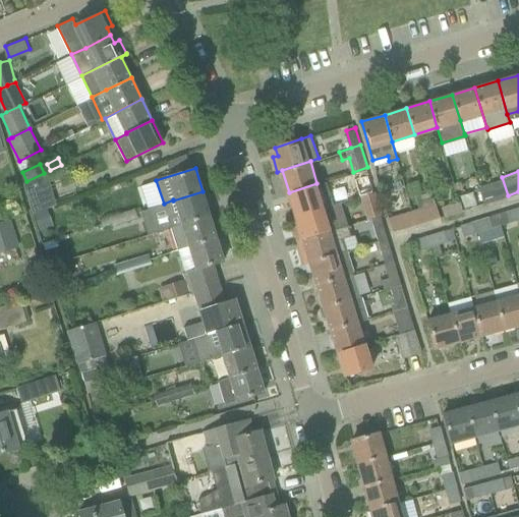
[(48,207),(57,204),(46,172),(44,173),(26,181),(24,182),(34,213),(48,207)]
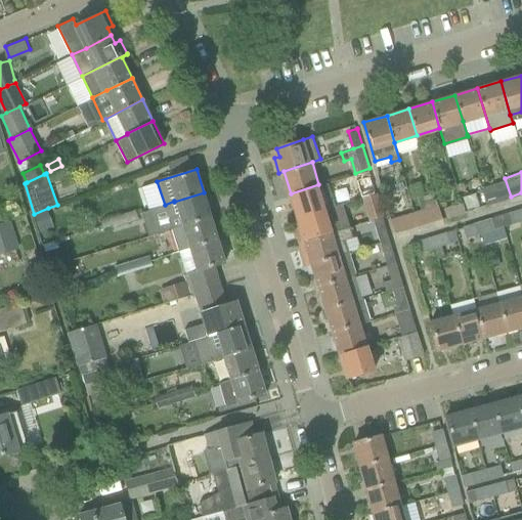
[(371,174),(361,176),(366,195),(376,191),(371,174)]
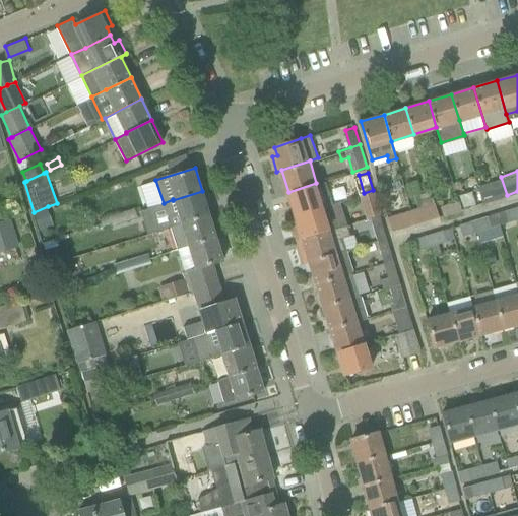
[(482,202),(507,195),(501,177),(476,184),(482,202)]
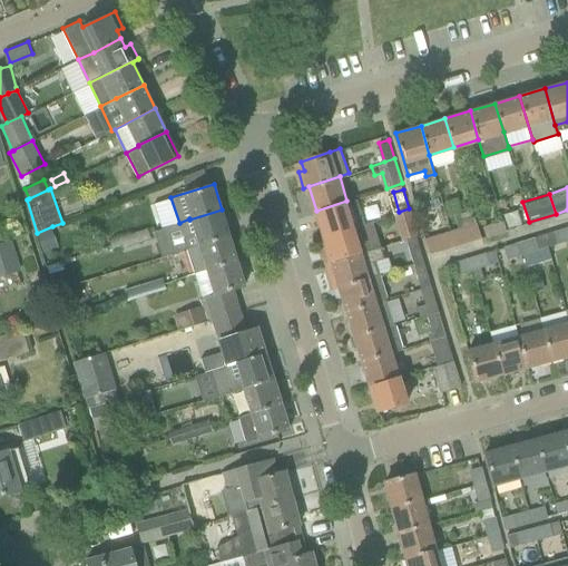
[(346,201),(316,211),(324,235),(354,226),(365,222),(358,197),(346,201)]
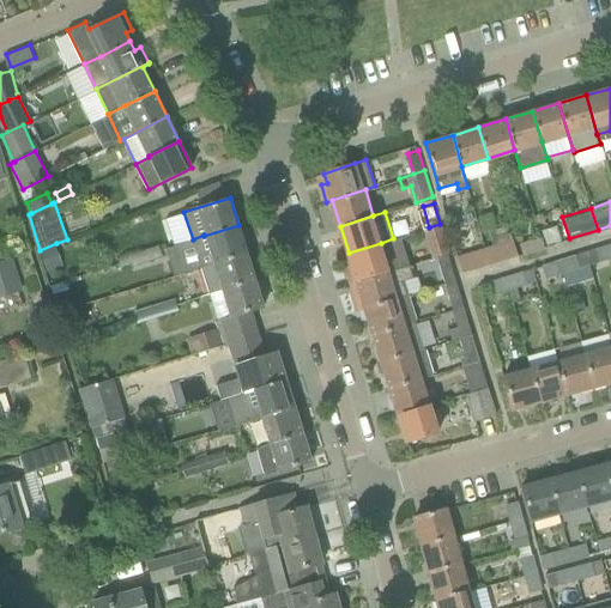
[(429,228),(424,229),(433,256),(448,250),(440,224),(429,228)]
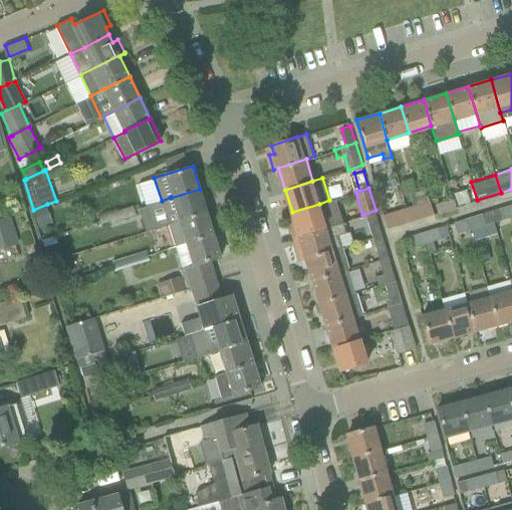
[(179,219),(207,211),(200,189),(171,198),(179,219)]
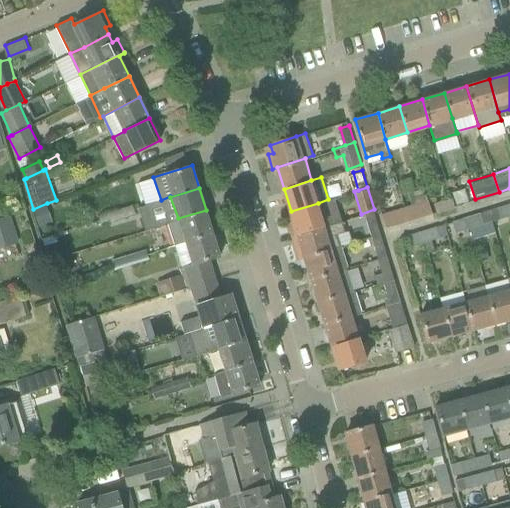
[(461,190),(452,193),(455,205),(465,202),(461,190)]
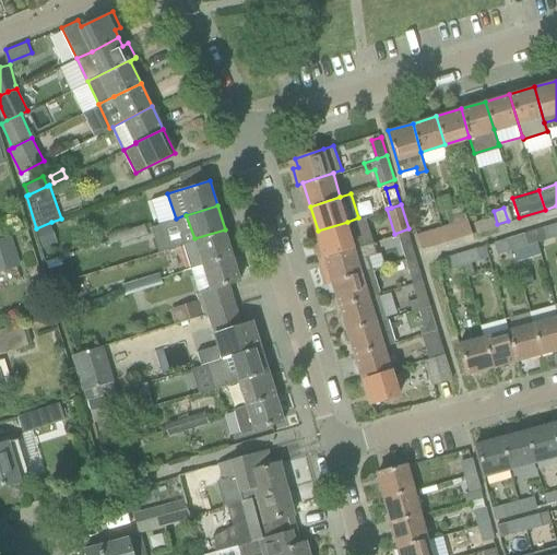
[(370,229),(369,229),(365,216),(358,217),(347,222),(318,231),(318,232),(312,233),(317,246),(322,245),(326,256),(354,247),(374,240),(370,229)]
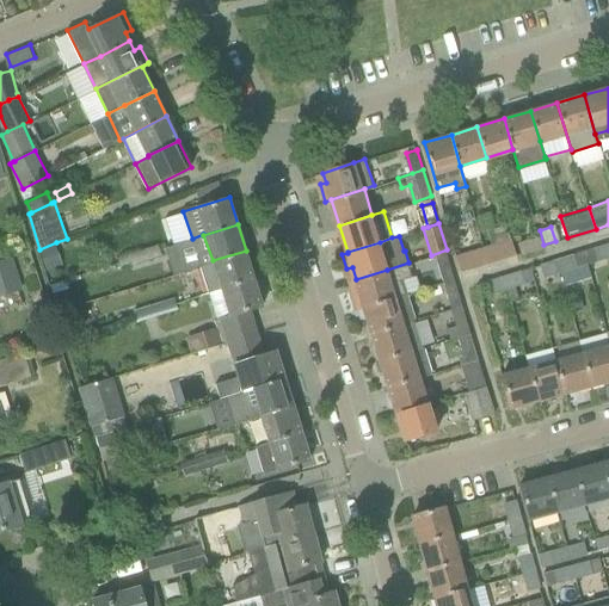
[(522,253),(542,247),(539,236),(518,242),(522,253)]
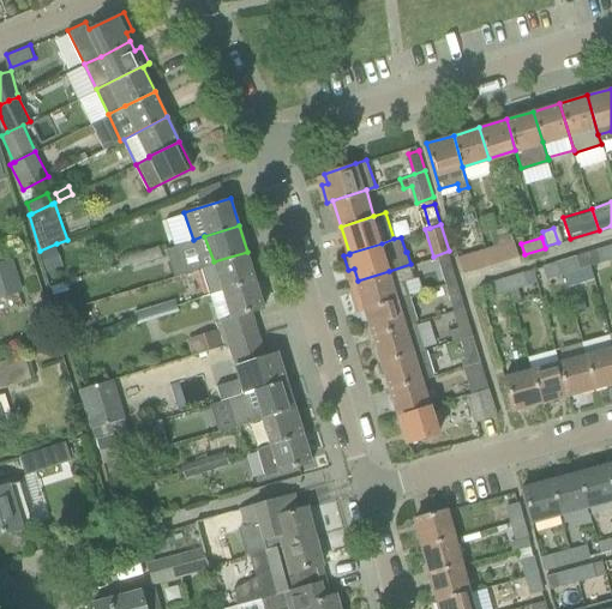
[(491,266),(519,257),(513,239),(485,247),(491,266)]
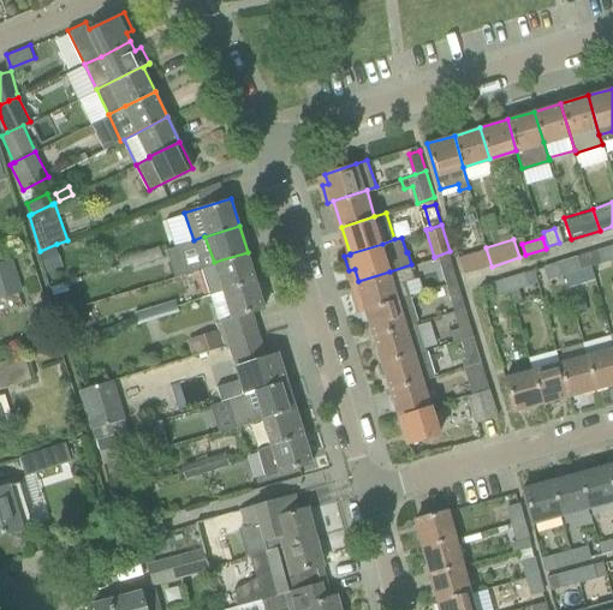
[(47,270),(64,265),(57,244),(40,251),(47,270)]
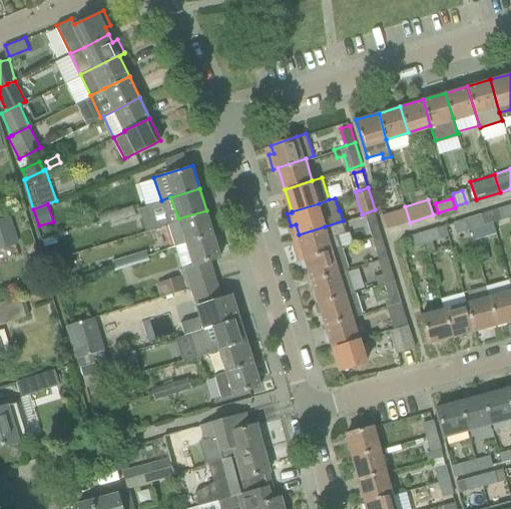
[(118,218),(135,213),(133,204),(115,209),(118,218)]
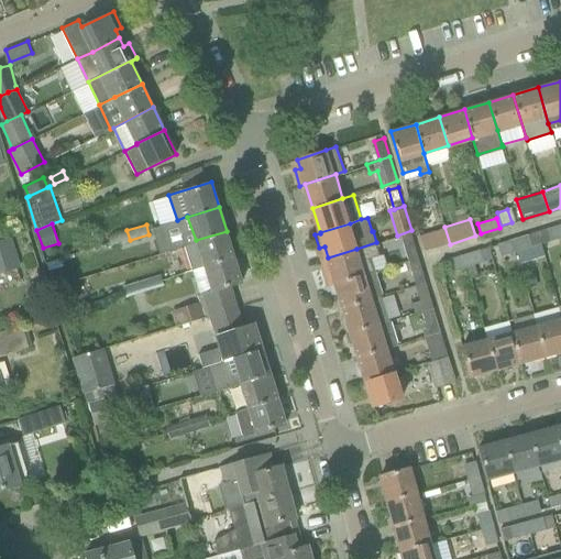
[(560,225),(547,229),(550,240),(560,237),(560,225)]
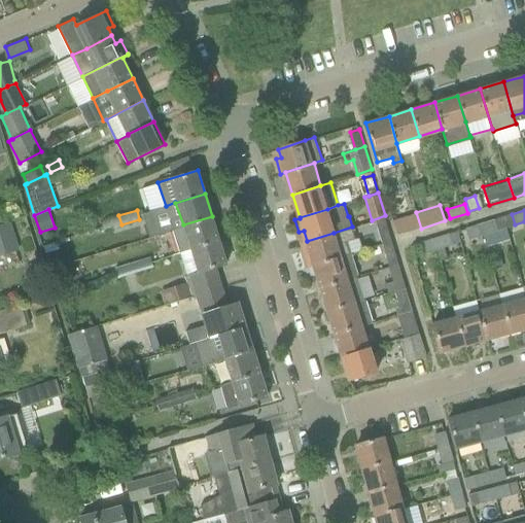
[(398,236),(421,229),(416,212),(393,219),(398,236)]
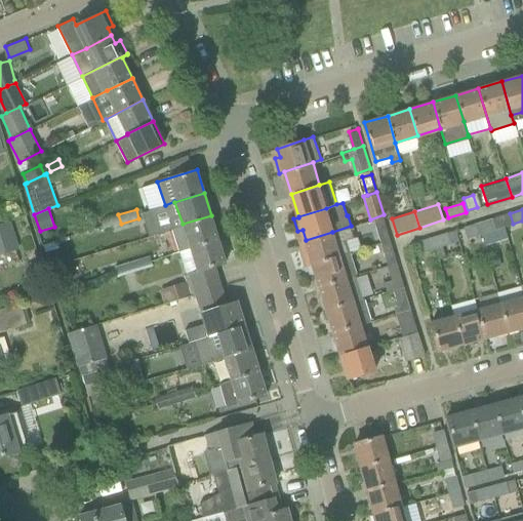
[(104,230),(121,224),(118,214),(101,219),(104,230)]
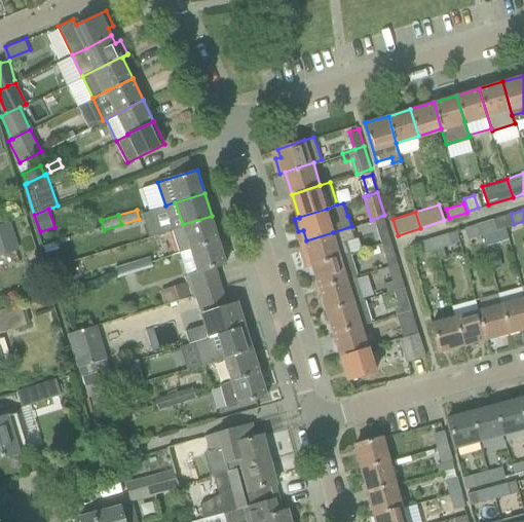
[(381,240),(391,237),(384,215),(371,220),(371,221),(375,220),(381,240)]
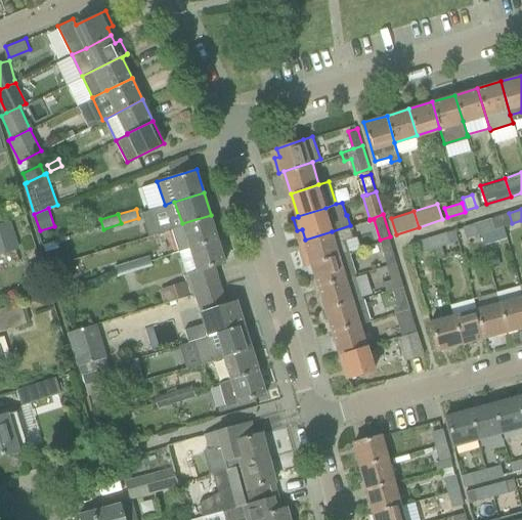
[(179,251),(218,237),(211,215),(182,223),(182,224),(172,227),(179,251)]
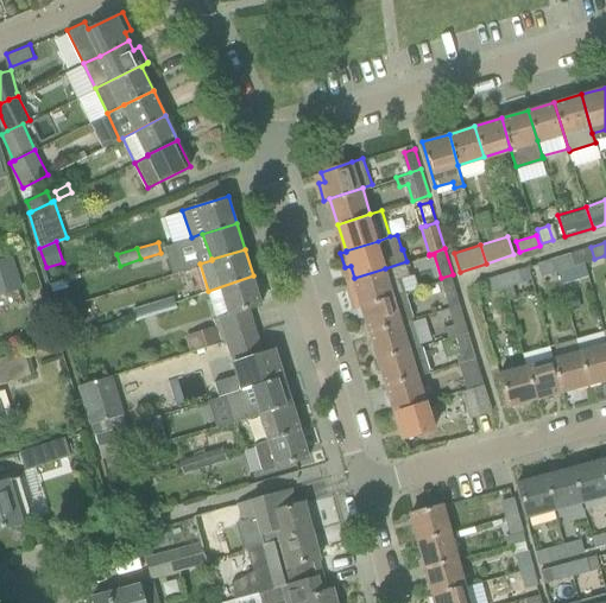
[(572,253),(555,258),(559,271),(563,283),(588,274),(585,262),(575,265),(572,253)]
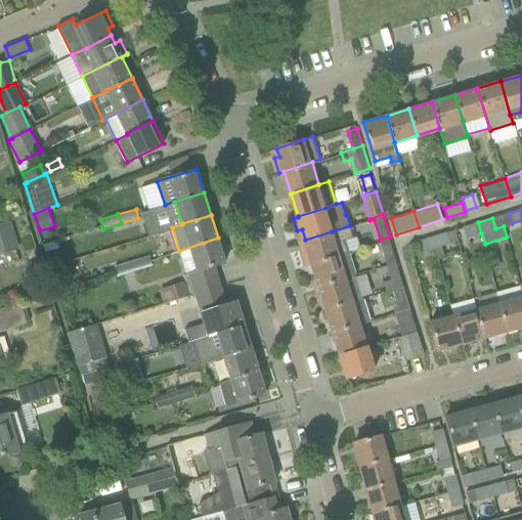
[(0,253),(19,248),(12,221),(0,224),(0,253)]
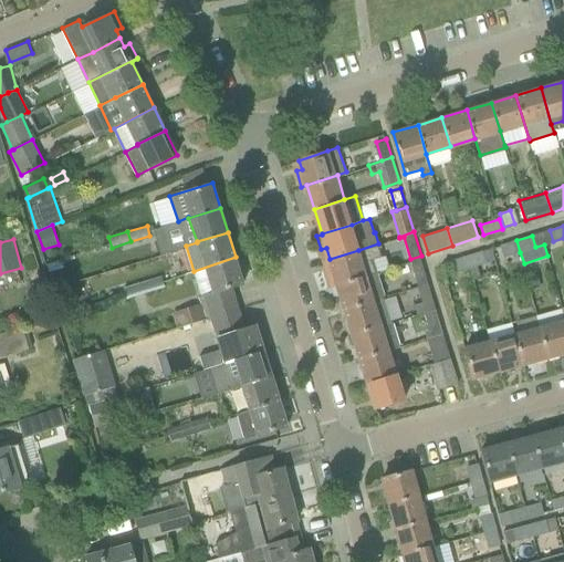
[(517,240),(501,245),(504,257),(520,252),(517,240)]
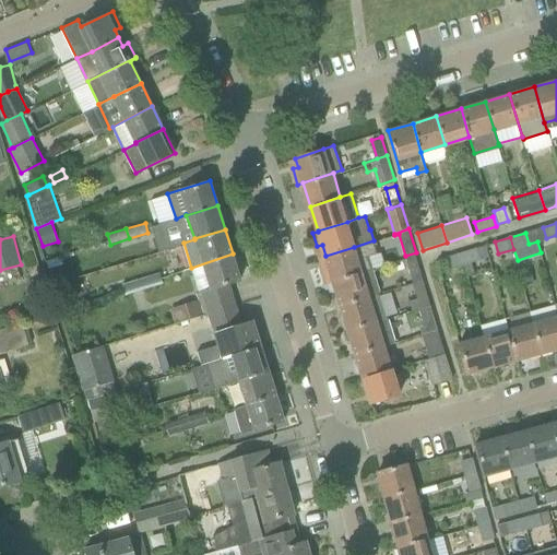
[(369,255),(378,252),(374,240),(354,247),(326,256),(328,264),(322,267),(328,281),(372,267),(369,255)]
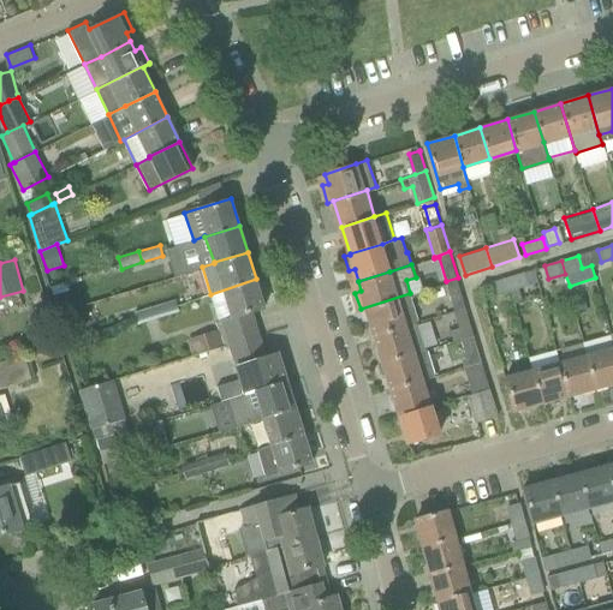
[(511,291),(530,285),(525,270),(507,276),(511,291)]
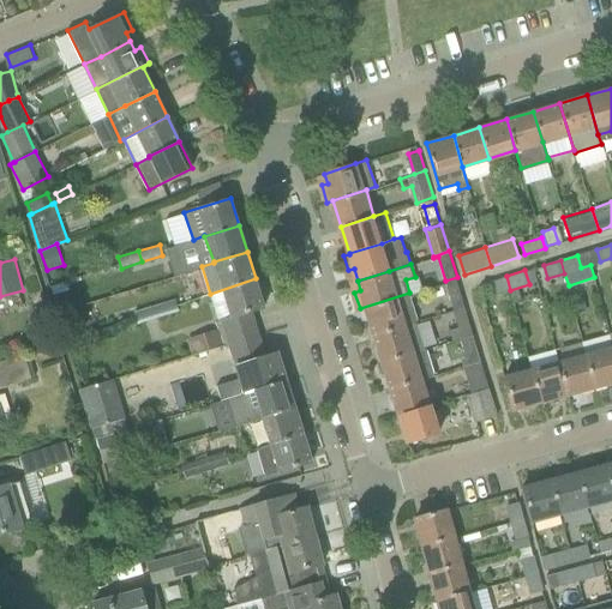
[(495,295),(510,290),(507,276),(491,281),(495,295)]
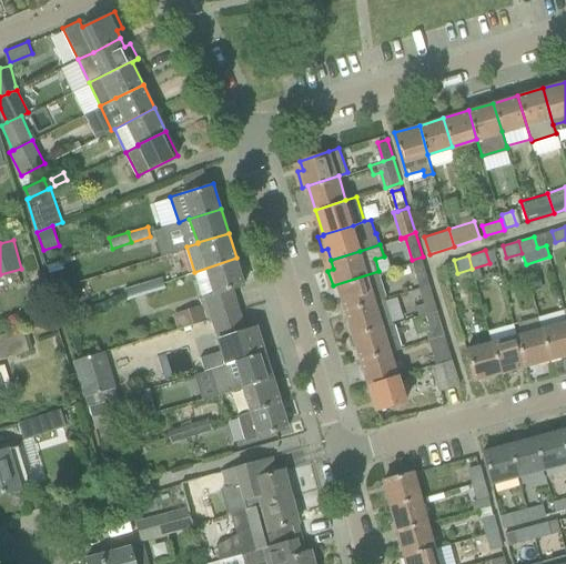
[(420,288),(431,284),(423,257),(412,260),(420,288)]
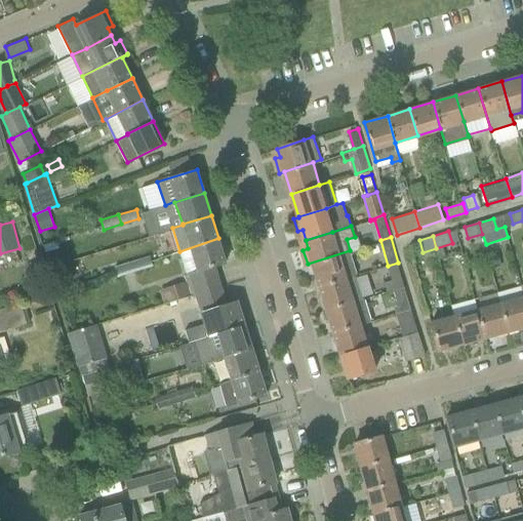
[(198,271),(226,262),(218,238),(179,251),(191,248),(198,271)]
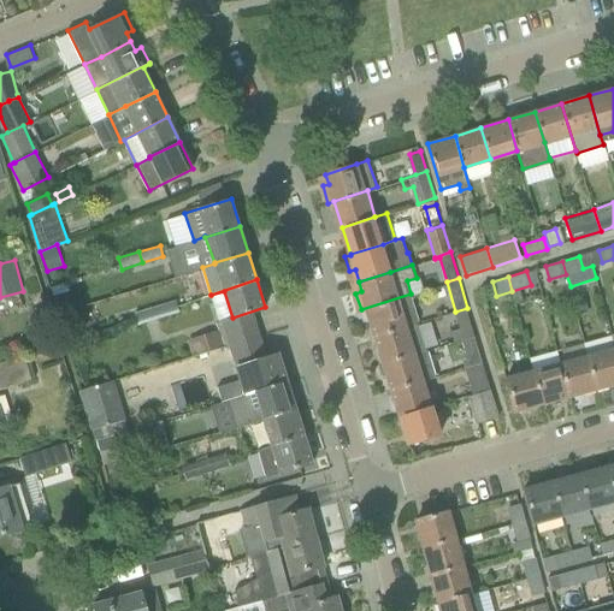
[(418,321),(419,320),(411,294),(361,309),(361,312),(367,309),(375,334),(418,321)]
